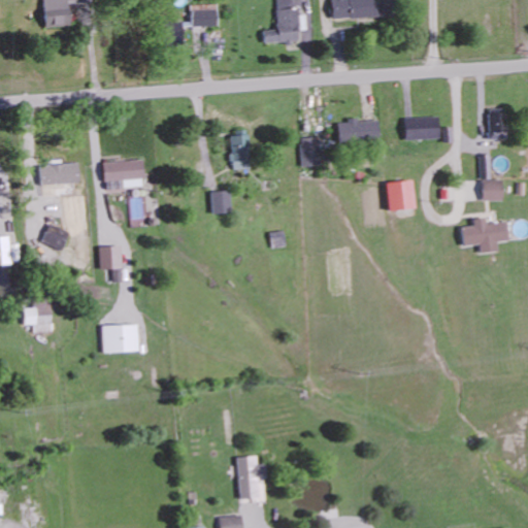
[(41,0),(42,27),(68,27),(67,2),(90,1),(89,0),(41,0)]
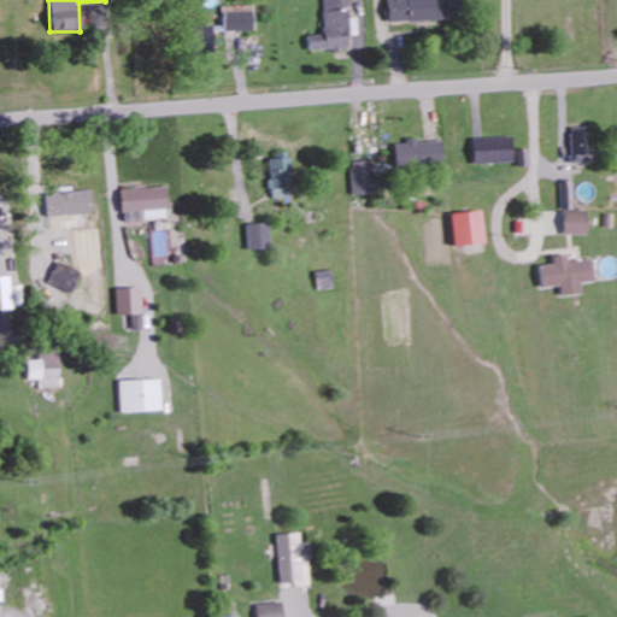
[(450,19),(448,0),(383,0),(385,22),(450,19)]
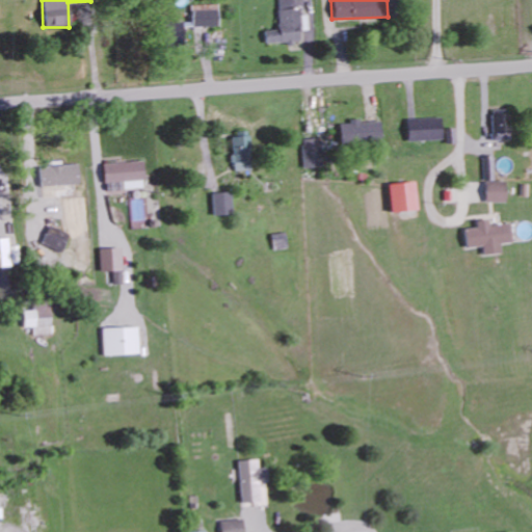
[(190,5),(191,27),(218,26),(217,4),(190,5)]
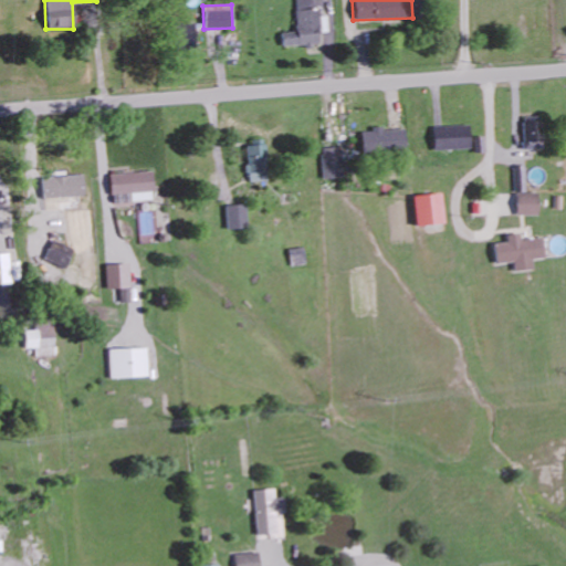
[(281,46),(320,45),(318,9),(295,10),(295,32),(281,32),(281,46)]
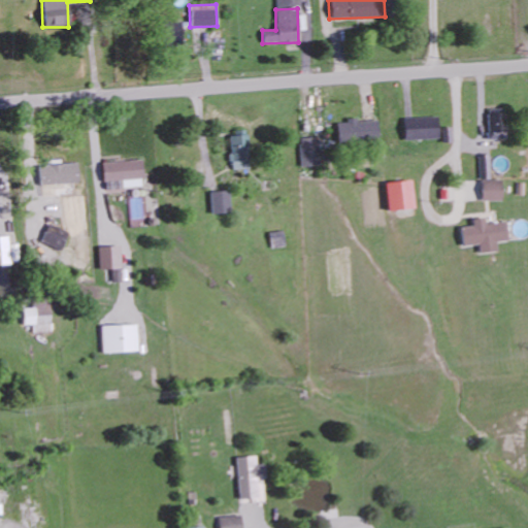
[(504,113),(487,114),(487,139),(504,138),(504,113)]
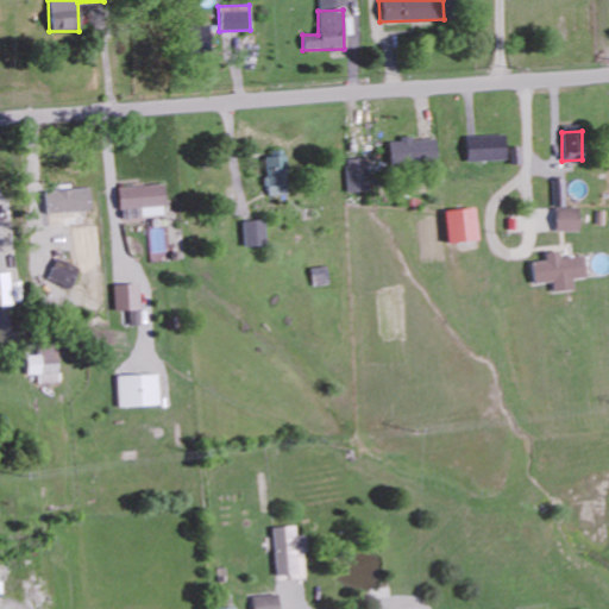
[(503,136),(464,137),(464,162),(504,161),(503,136)]
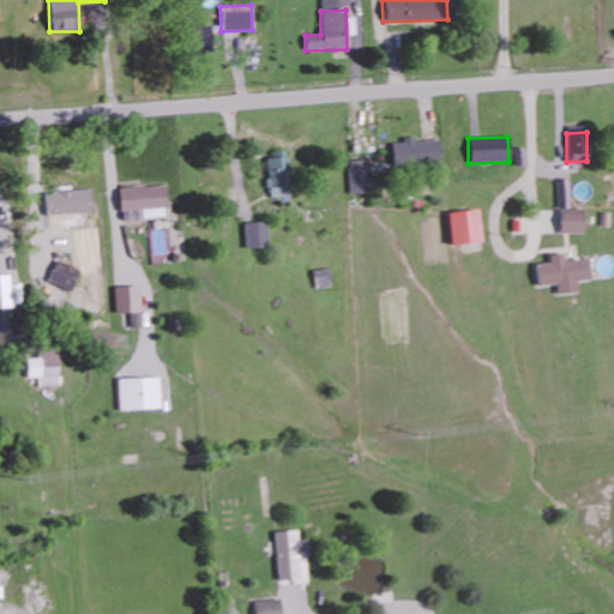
[(439,164),(438,140),(414,142),(413,138),(402,138),(402,143),(390,143),(391,167),(439,164)]
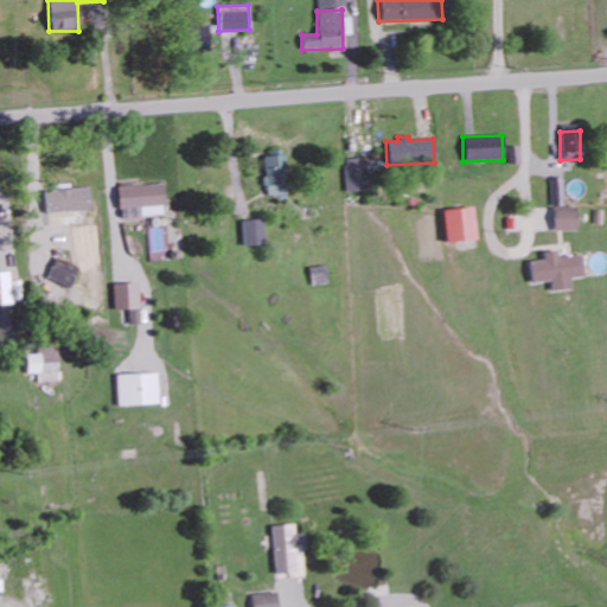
[(283,154),(264,154),(266,195),(286,193),(283,154)]
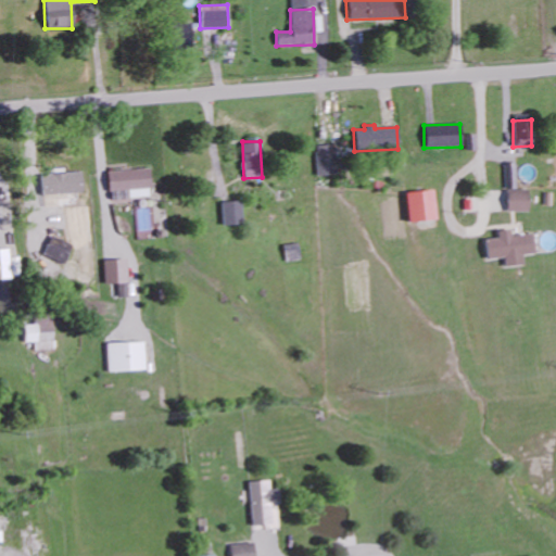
[(337,175),(336,144),(316,146),(317,176),(337,175)]
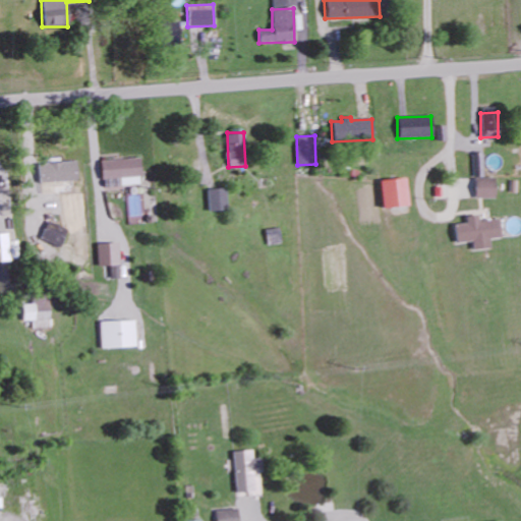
[(73,192),(73,181),(82,180),(81,164),(61,165),(61,159),(46,160),(47,166),(39,167),(40,193),(73,192)]
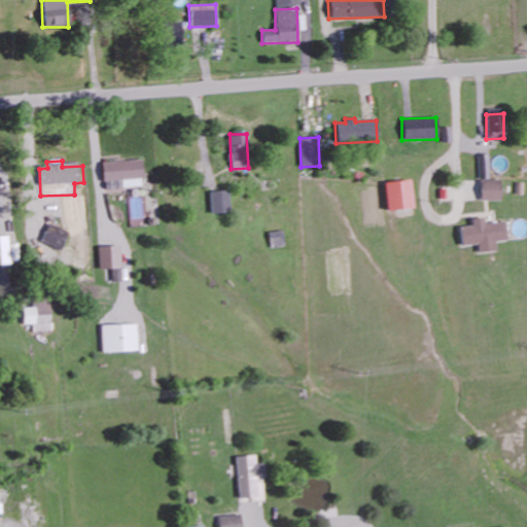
[(102,181),(121,180),(121,188),(142,187),(141,161),(101,163),(102,181)]
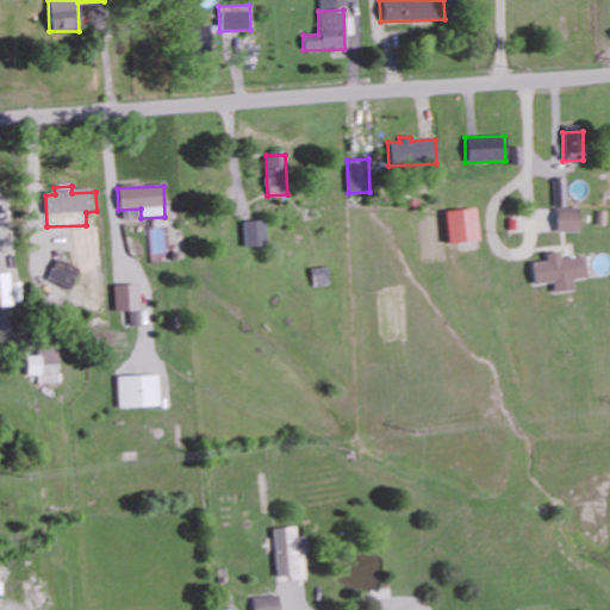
[(443,210),(444,243),(475,242),(474,209),(443,210)]
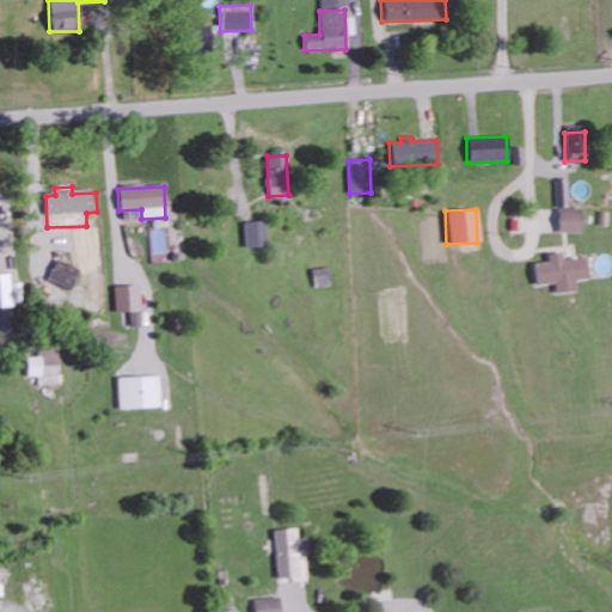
[(581,209),(557,209),(557,233),(580,233),(581,209)]
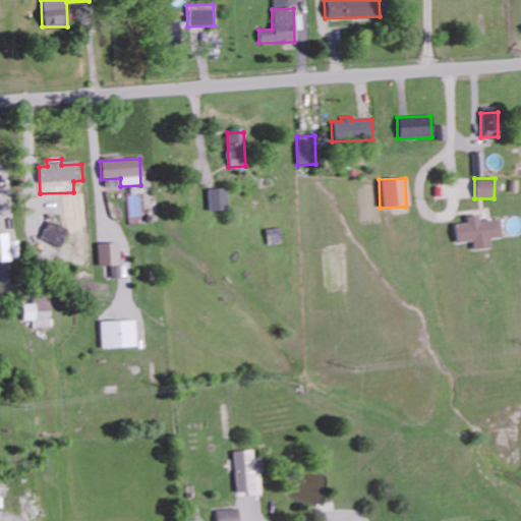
[(227,211),(226,188),(208,189),(208,211),(227,211)]
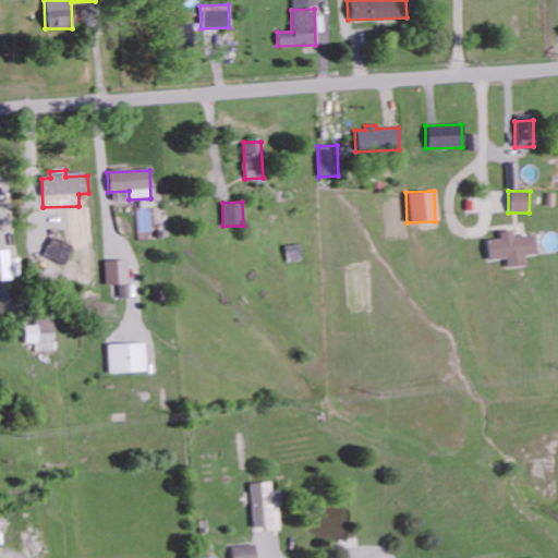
[(485,240),(487,259),(505,258),(506,268),(524,267),(524,255),(535,255),(534,235),(512,237),(512,231),(498,231),(498,239),(485,240)]
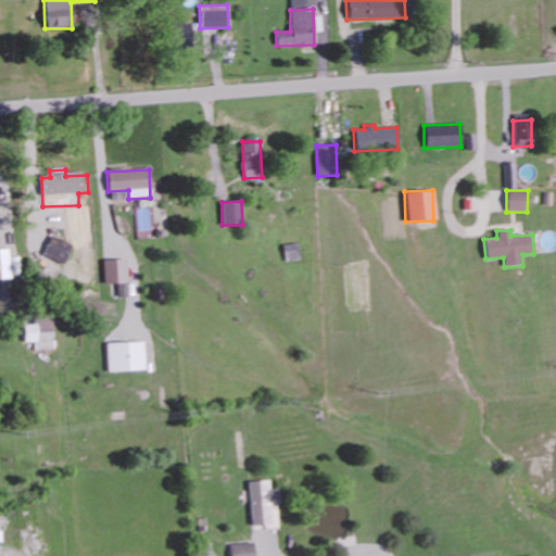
[(71,243),(50,239),(47,260),(66,263),(71,243)]
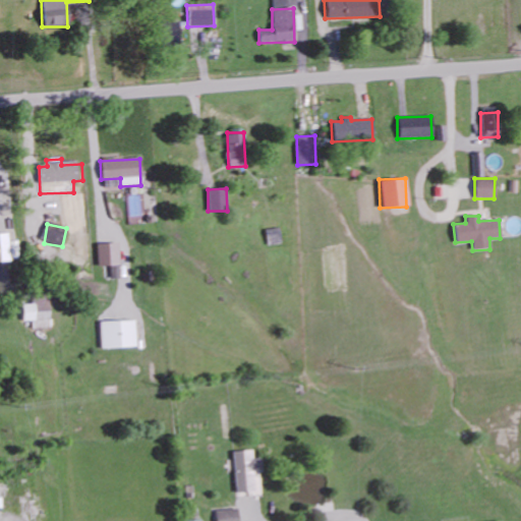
[(118,242),(97,243),(98,266),(118,265),(118,242)]
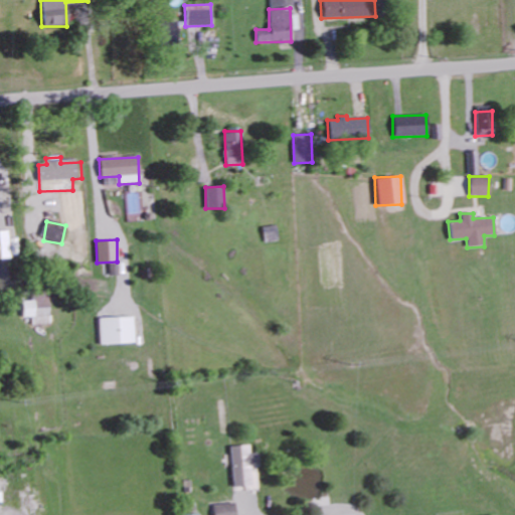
[(109,276),(118,277),(118,263),(109,263),(109,276)]
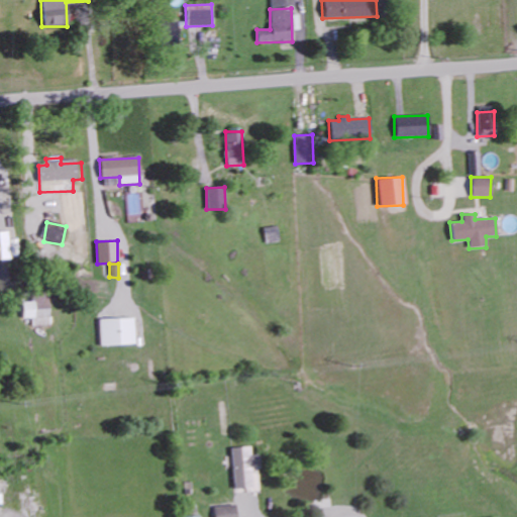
[(21,302),(22,318),(31,318),(32,326),(48,326),(47,294),(30,295),(30,301),(21,302)]
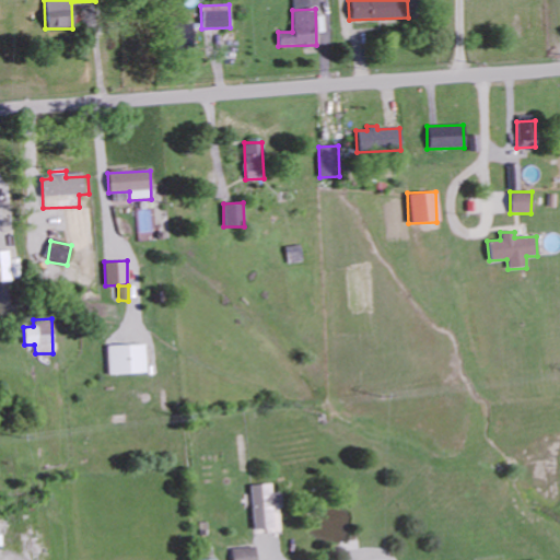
[(106,346),(108,375),(147,373),(146,343),(106,346)]
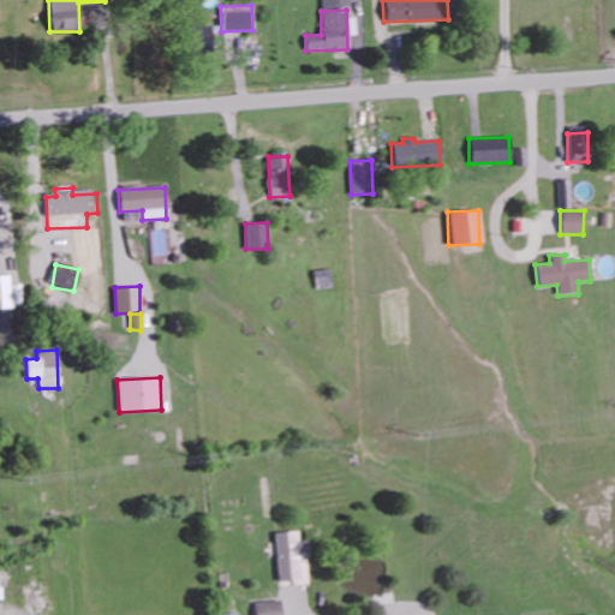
[(276,581),(298,581),(298,532),(275,533),(276,581)]
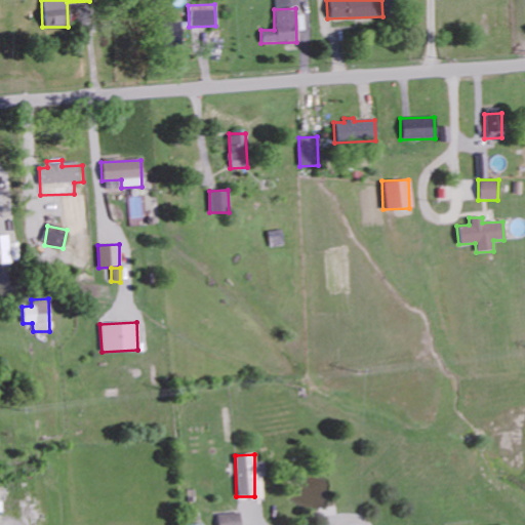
[(217,514),(217,524),(239,524),(239,513),(217,514)]
